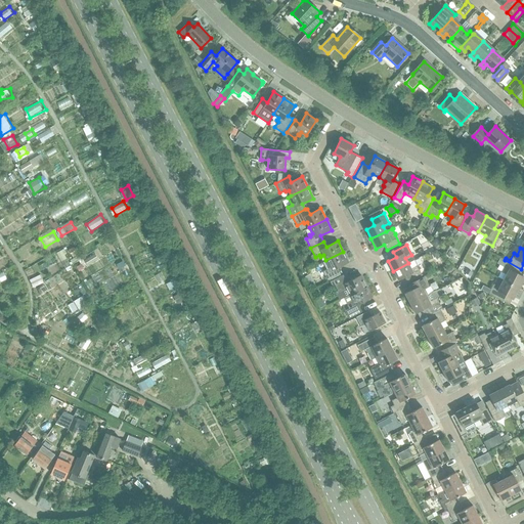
[(326,269),(322,271),(328,280),(341,274),(338,268),(349,263),(343,252),(325,260),(323,262),(326,267),(326,269)]
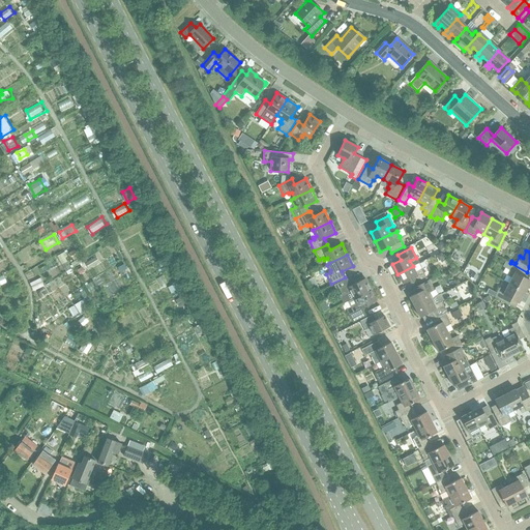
[(505,261),(503,267),(505,268),(511,271),(509,274),(512,276),(508,284),(525,292),(529,282),(529,281),(524,277),(527,272),(510,263),(509,263),(508,263),(505,261)]
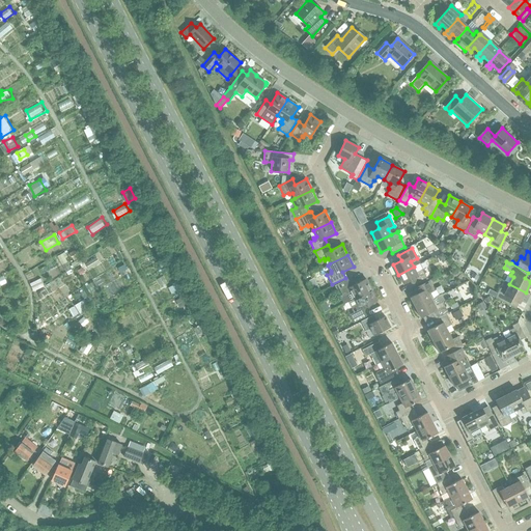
[(414,267),(398,275),(403,284),(410,281),(413,286),(427,279),(419,263),(414,267)]
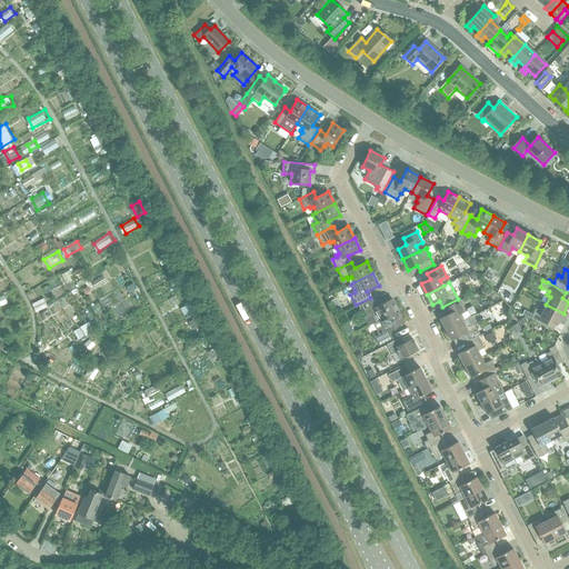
[(506,292),(503,297),(511,301),(513,297),(506,292)]
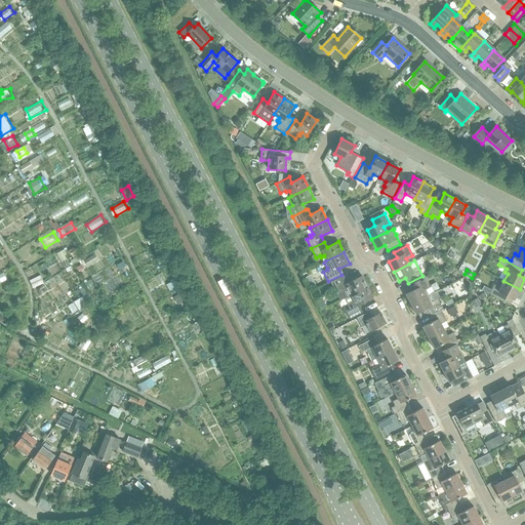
[(41,274),(31,280),(36,287),(46,282),(41,274)]
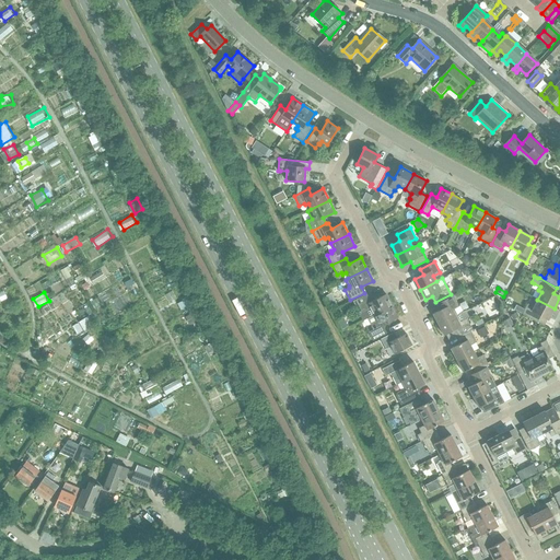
[(333,303),(338,301),(334,292),(329,294),(333,303)]
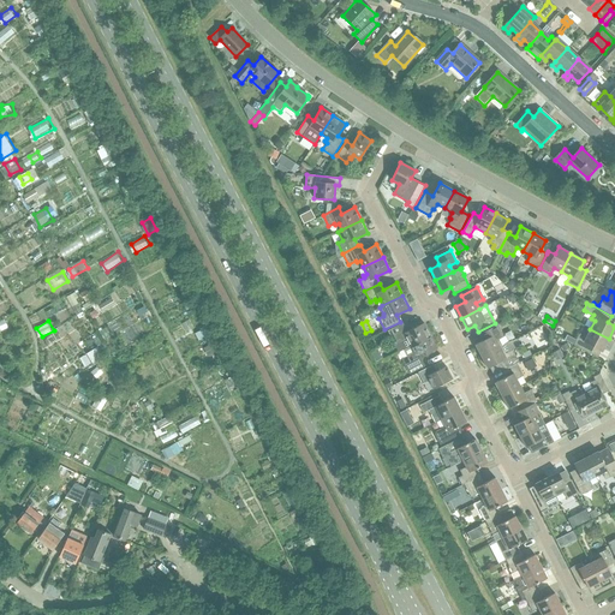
[(398,352),(410,346),(430,336),(424,323),(407,332),(402,323),(387,330),(398,352)]
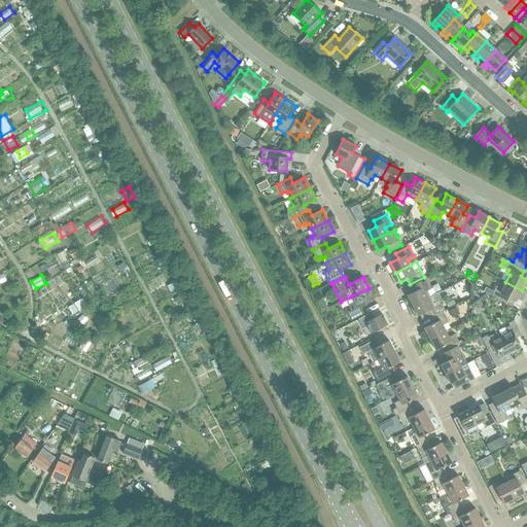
[(407,295),(413,306),(430,296),(430,295),(435,293),(433,289),(431,288),(426,278),(413,285),(416,290),(407,295)]
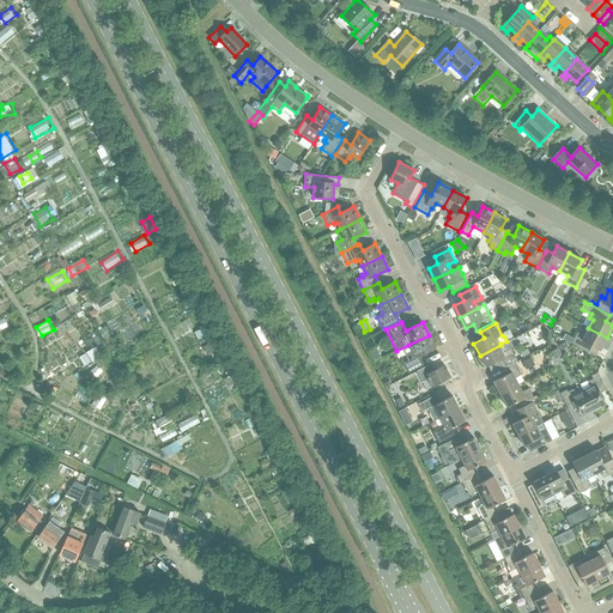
[(607,338),(588,328),(584,337),(577,333),(571,344),(589,353),(593,346),(600,351),(607,338)]
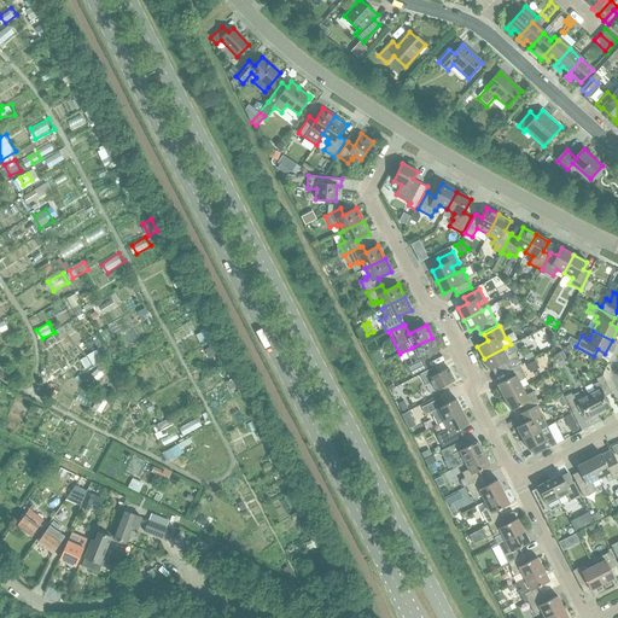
[(432,338),(412,348),(415,355),(403,361),(412,375),(427,368),(423,359),(439,350),(432,338)]
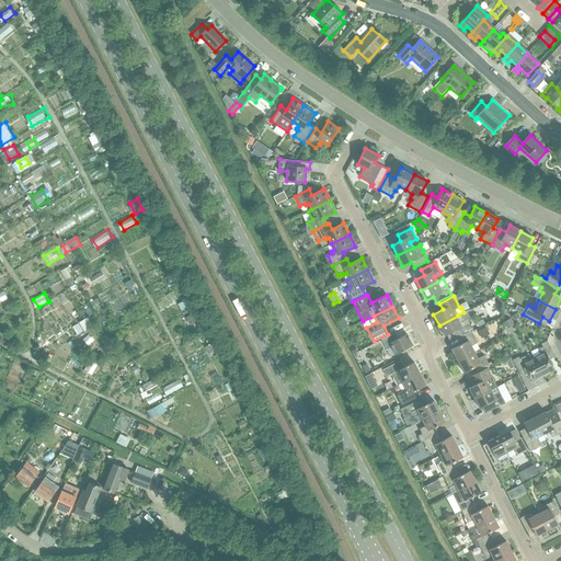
[(455,331),(458,339),(471,331),(473,331),(468,319),(470,318),(467,310),(464,312),(458,315),(458,316),(439,325),(445,336),(455,331)]
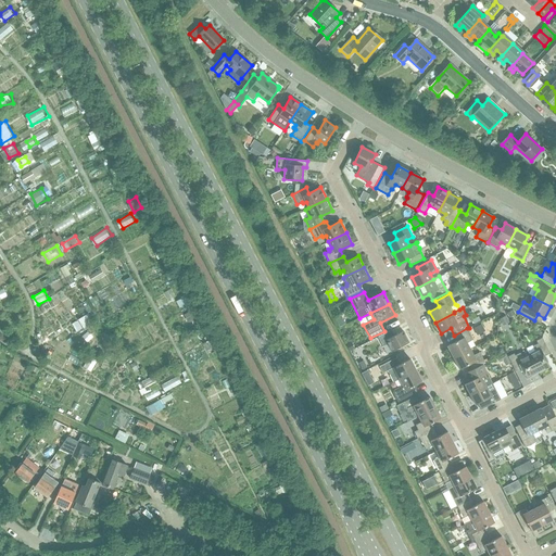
[(84,327),(93,324),(90,313),(80,316),(84,327)]
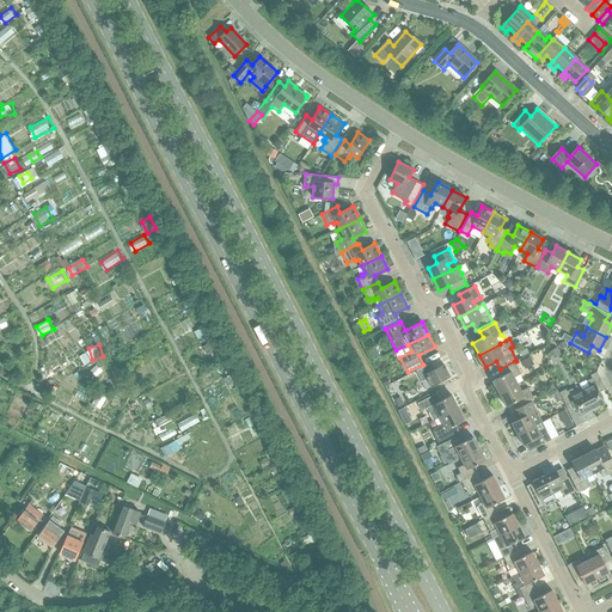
[(550,352),(554,357),(560,354),(557,348),(550,352)]
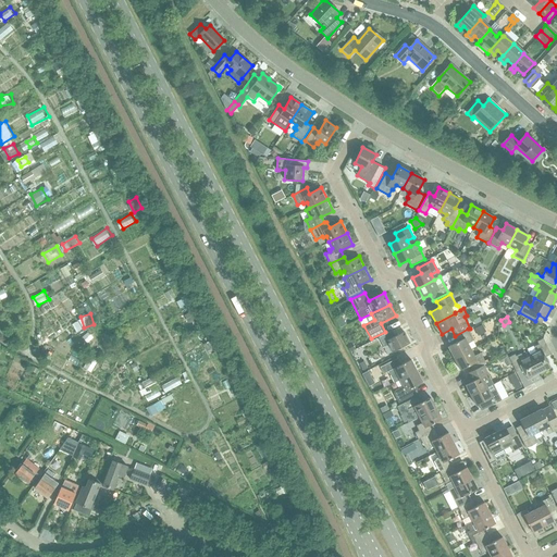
[(481,336),(489,333),(484,323),(477,326),(481,336)]
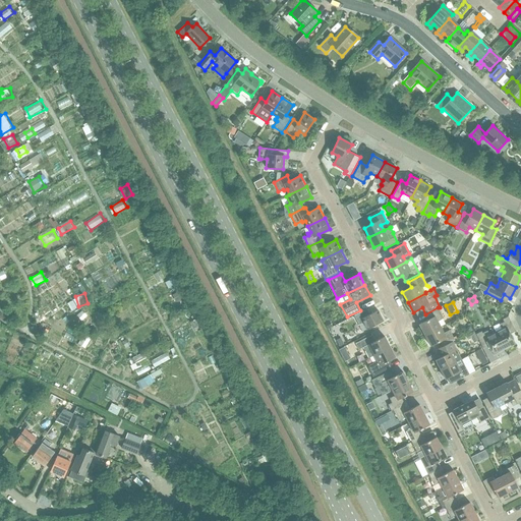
[(419,325),(424,335),(441,327),(438,322),(444,319),(438,307),(425,314),(428,320),(419,325)]
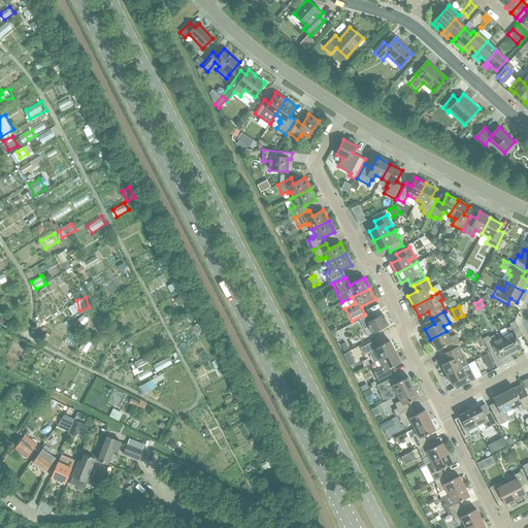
[(79,317),(84,324),(89,321),(86,314),(79,317)]
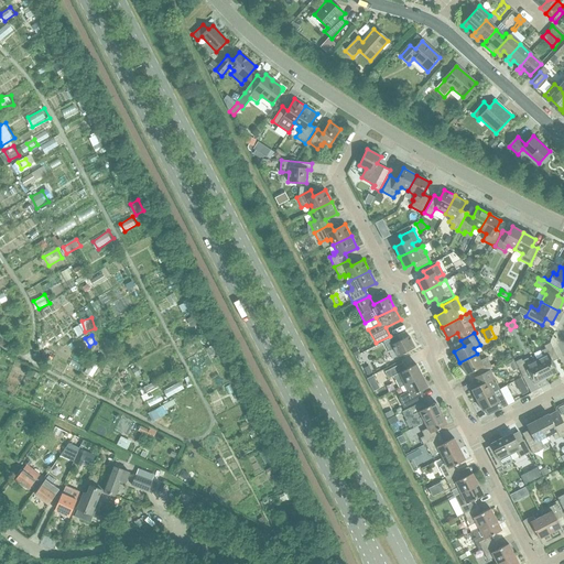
[(393,349),(397,357),(415,347),(409,336),(400,340),(397,335),(383,342),(389,351),(393,349)]
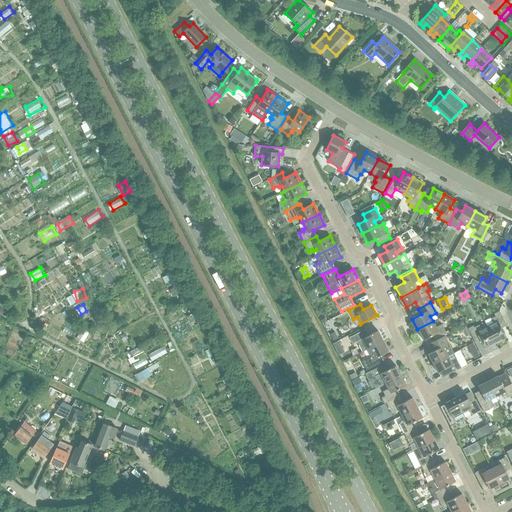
[(493,323),(487,326),(496,343),(506,338),(501,328),(507,325),(499,311),(494,314),(495,317),(491,319),(493,323)]
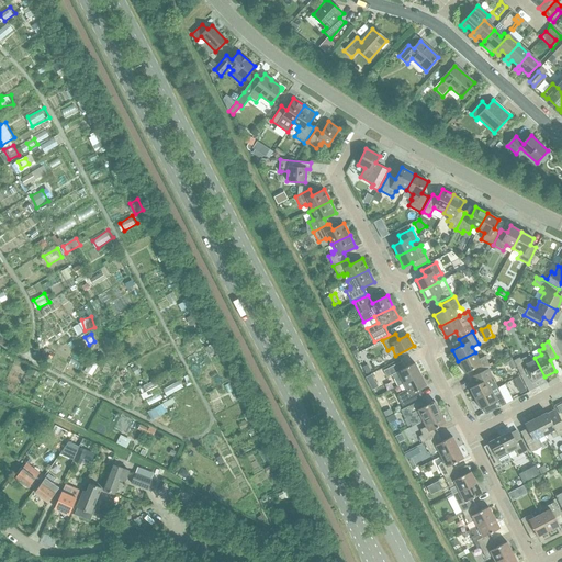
[(476,374),(489,369),(491,368),(485,356),(479,359),(475,352),(458,361),(464,373),(474,369),(476,374)]
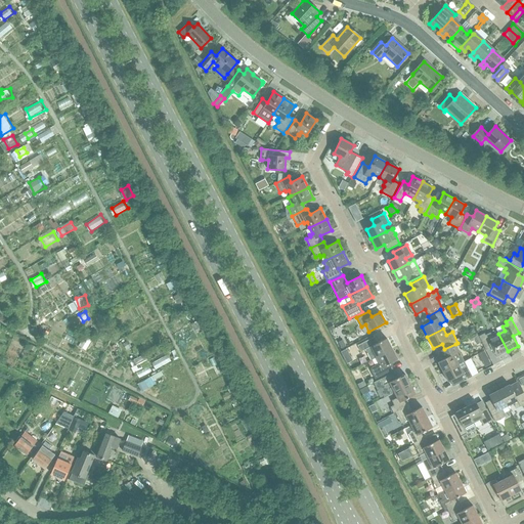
[(508,351),(498,334),(492,338),(489,333),(485,335),(484,334),(479,336),(486,350),(491,347),(496,357),(508,351)]
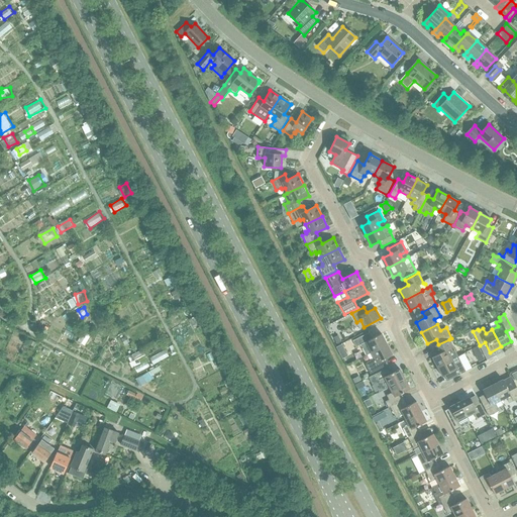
[(370,332),(352,340),(355,347),(360,344),(363,348),(366,354),(371,352),(387,344),(382,333),(373,338),(370,332)]
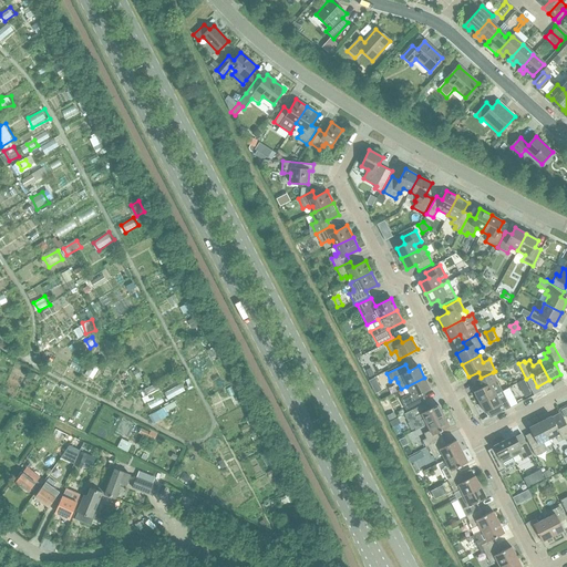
[(480,402),(495,394),(502,391),(493,372),(481,378),(475,381),(478,388),(475,389),(476,391),(474,392),(480,402)]
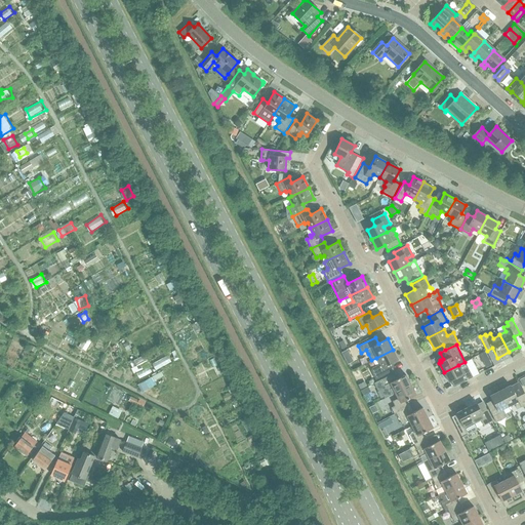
[(350,348),(344,351),(349,362),(355,359),(350,348)]
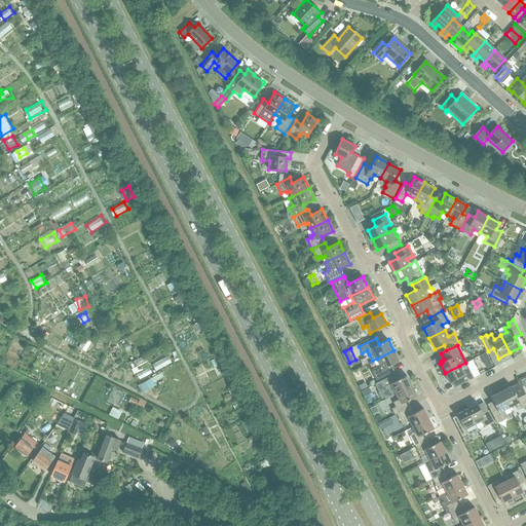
[(393,350),(377,359),(380,365),(373,369),(372,372),(376,380),(392,372),(389,366),(399,361),(393,350)]
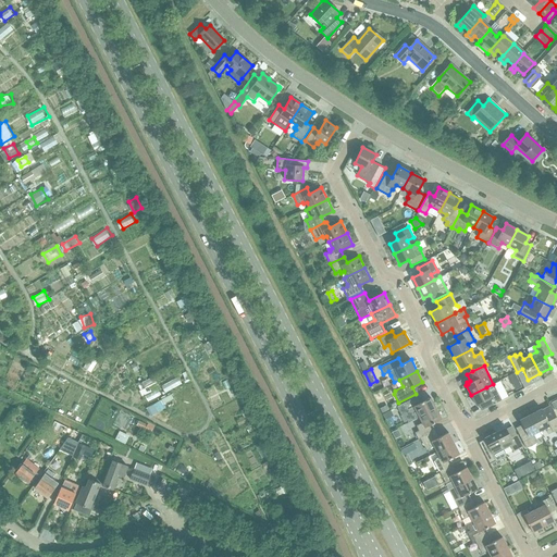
[(180,375),(163,385),(166,392),(183,382),(180,375)]
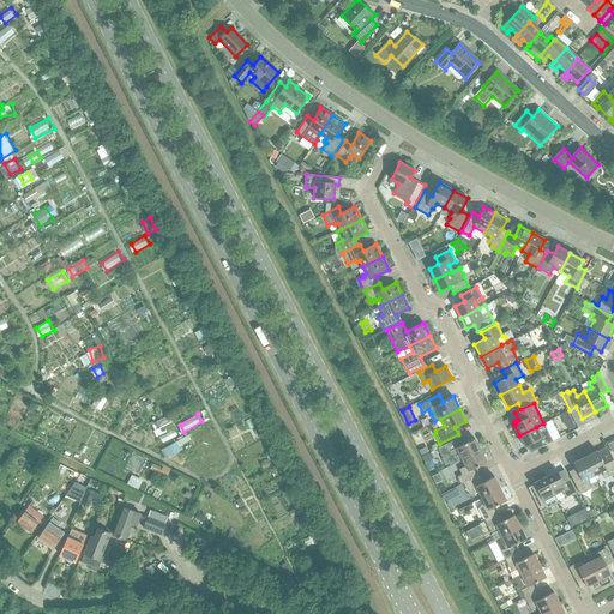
[(157,434),(167,432),(164,425),(174,422),(172,415),(154,420),(157,434)]
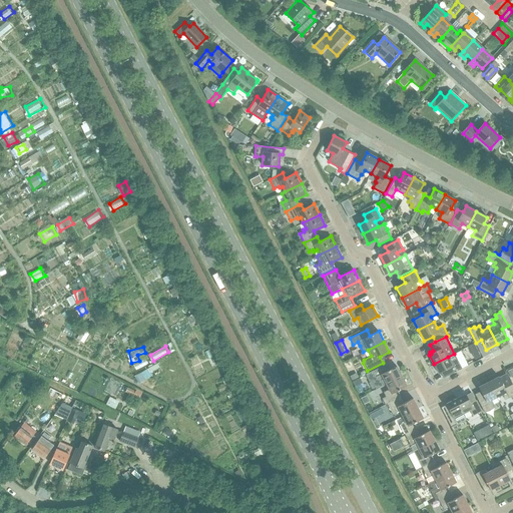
[(448,357),(434,364),(439,374),(444,371),(446,377),(462,369),(457,359),(454,354),(448,357)]
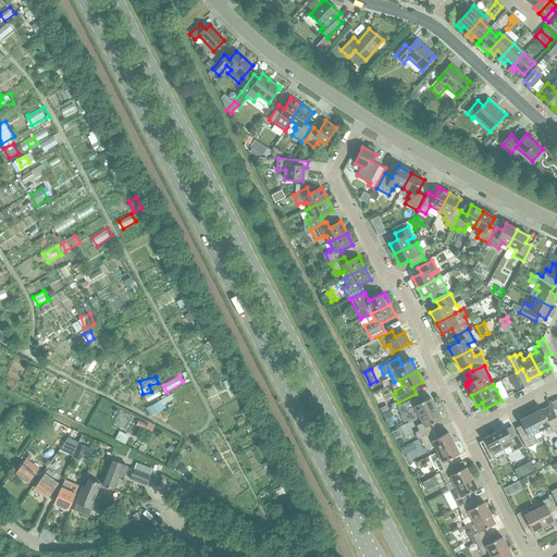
[(165,405),(176,399),(172,393),(162,398),(165,405)]
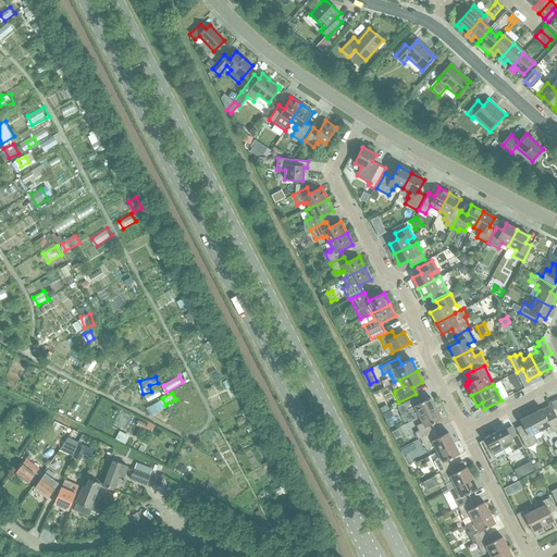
[(409,422),(419,417),(436,408),(430,397),(421,403),(418,396),(397,407),(400,415),(404,412),(409,422)]
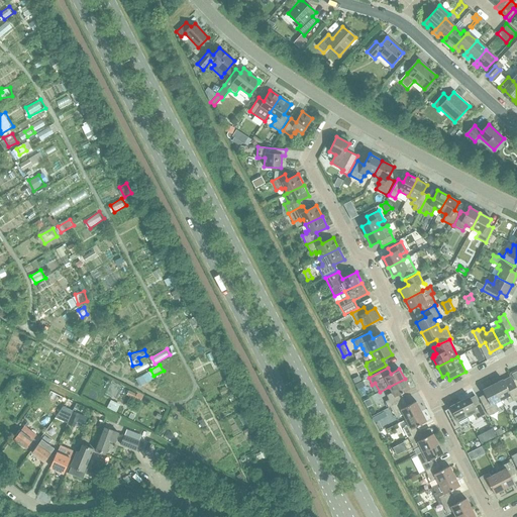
[(137,377),(141,385),(153,378),(149,371),(137,377)]
